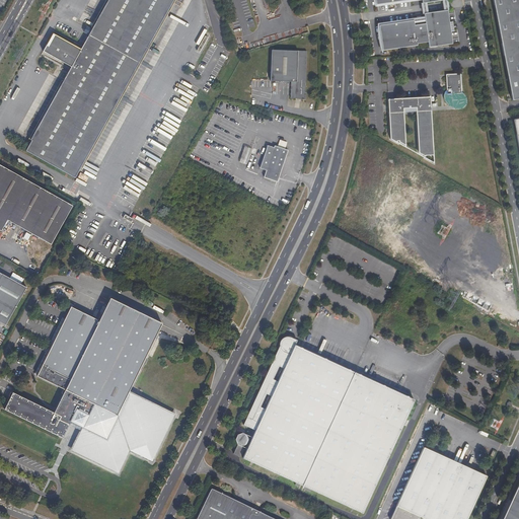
[(108,0),(93,28),(143,57),(173,0),(108,0)]
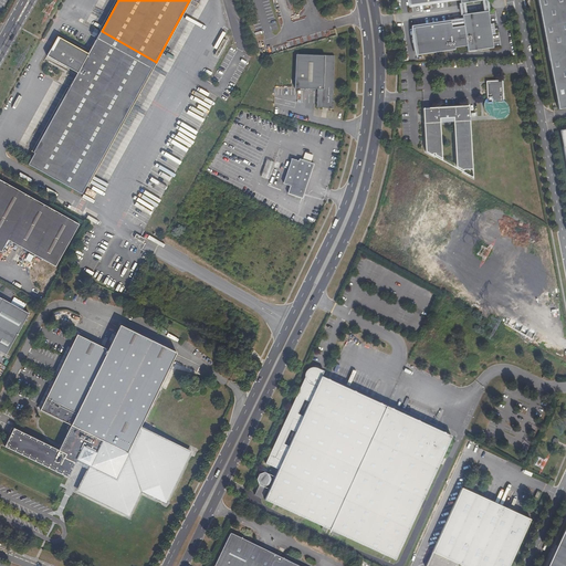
[(565,0),(535,0),(555,108),(565,106),(565,0)]
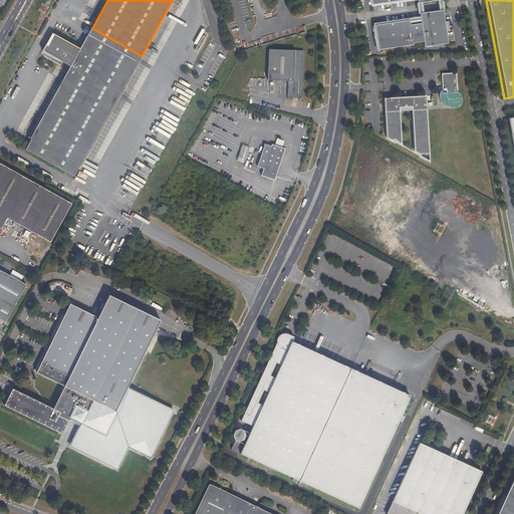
[(420,20),(410,22),(409,20),(374,25),(377,49),(388,49),(413,45),(413,43),(423,42),(424,47),(427,47),(448,44),(443,10),(419,13),(420,20)]
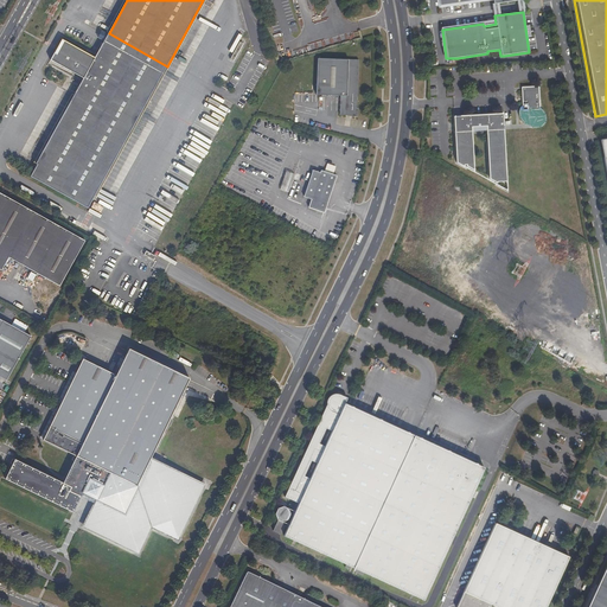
[(83,78),(37,164),(38,165),(31,177),(89,209),(167,66),(109,33),(95,58),(65,42),(58,55),(55,53),(51,61),(53,62),(83,78)]
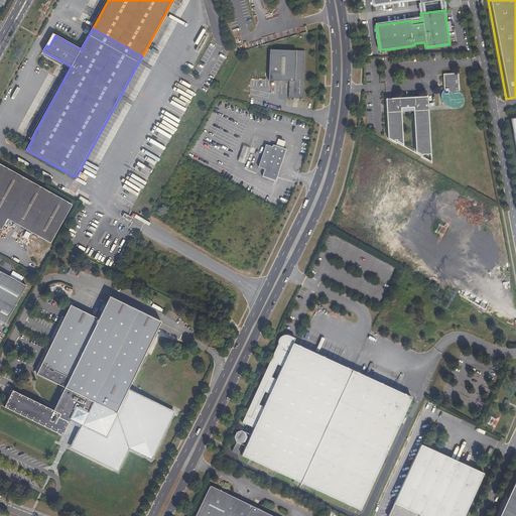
[(46,45),(49,46),(55,35),(53,34),(46,45)]
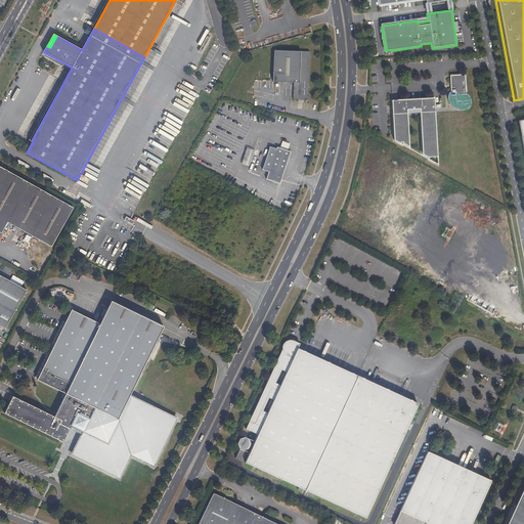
[(309,94),(308,94),(310,52),(274,51),(272,83),(294,83),(293,100),(301,100),(301,99),(304,99),(304,101),(308,101),(309,94)]
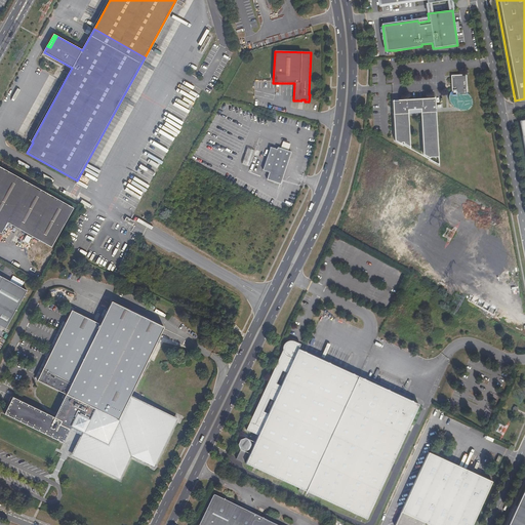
[(467,92),(466,79),(451,80),(452,91),(452,94),(460,93),(463,90),(465,90),(466,91),(467,92)]
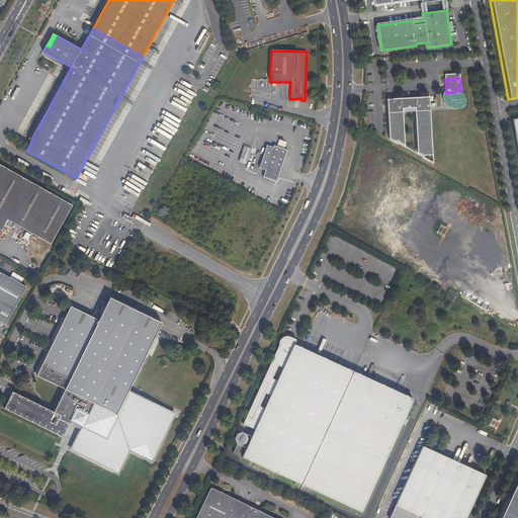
[(460,91),(459,90),(458,89),(457,89),(454,92),(446,93),(446,90),(445,90),(445,92),(444,92),(444,93),(444,94),(444,95),(444,96),(444,97),(444,98),(445,99),(445,100),(445,101),(446,102),(447,102),(447,103),(448,104),(449,105),(450,106),(451,106),(452,107),(453,107),(454,107),(455,107),(456,108),(457,108),(458,108),(459,107),(460,107),(461,107),(462,106),(463,106),(463,105),(464,104),(464,103),(465,102),(465,101),(465,100),(465,99),(465,98),(464,97),(464,96),(463,95),(463,94),(462,93),(462,92),(461,92),(460,91)]
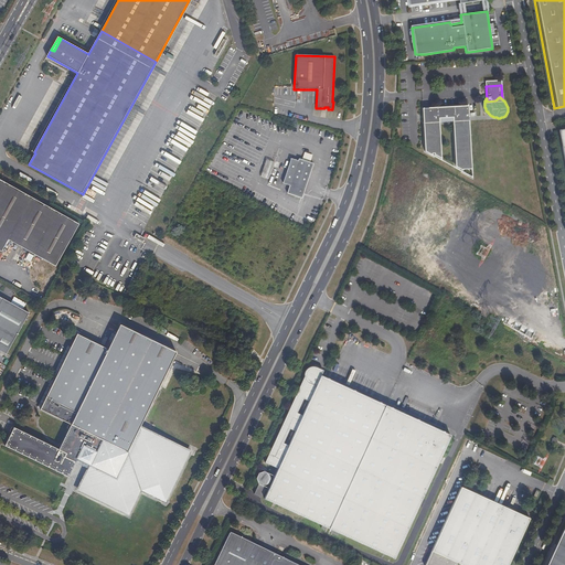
[(470,166),(467,105),(423,107),(425,149),(433,153),(433,152),(434,152),(441,157),(439,118),(452,118),(455,163),(462,167),(470,166)]
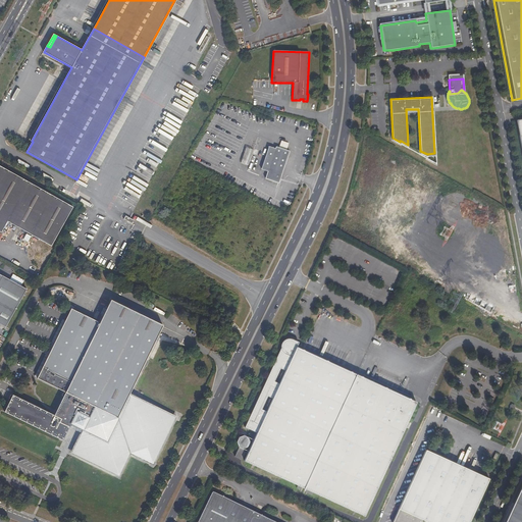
[(266,178),(279,184),(290,151),(276,147),(275,148),(269,146),(261,169),(268,171),(266,178)]
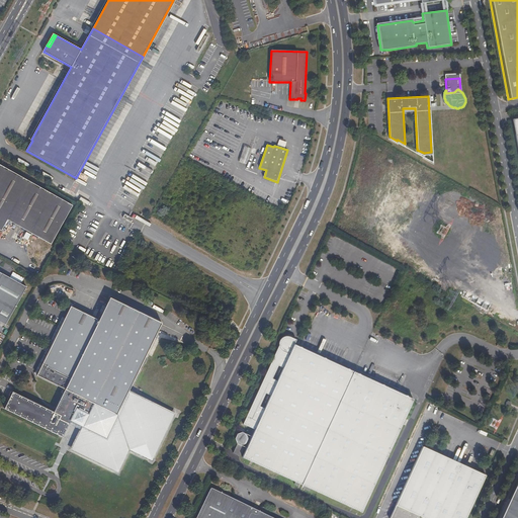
[(0,229),(2,231),(9,220),(52,244),(54,241),(62,227),(74,205),(0,164),(0,229)]
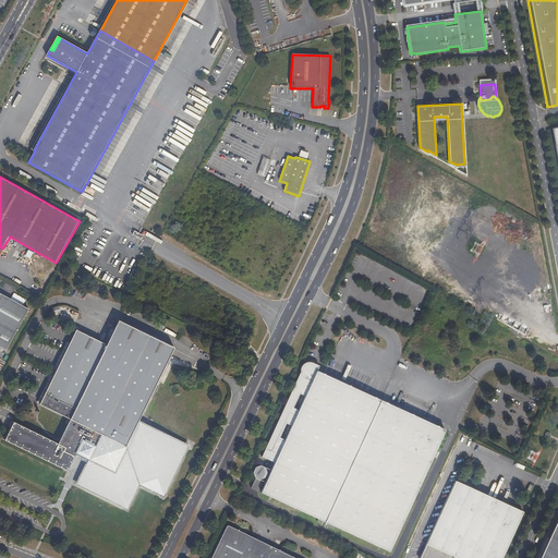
[(133,234),(142,239),(144,235),(135,230),(133,234)]
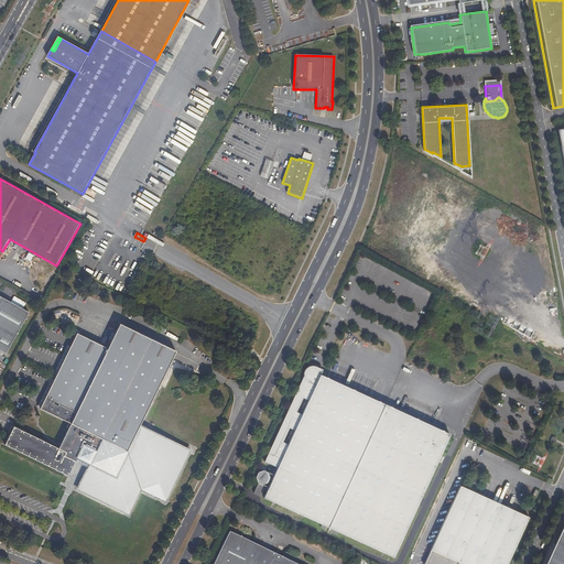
[(23,324),(30,311),(0,293),(0,351),(6,355),(23,324)]
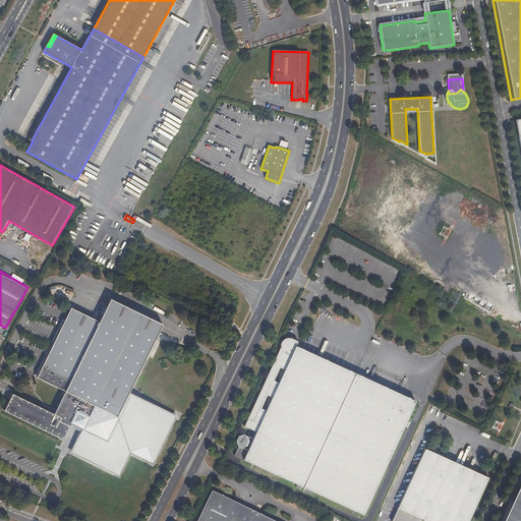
[(6,409),(63,438),(72,420),(75,421),(74,423),(74,424),(76,425),(78,425),(79,425),(79,424),(83,426),(71,450),(118,473),(130,450),(153,461),(176,414),(129,392),(164,323),(112,297),(101,320),(72,306),(39,375),(67,390),(56,412),(14,392),(6,409)]
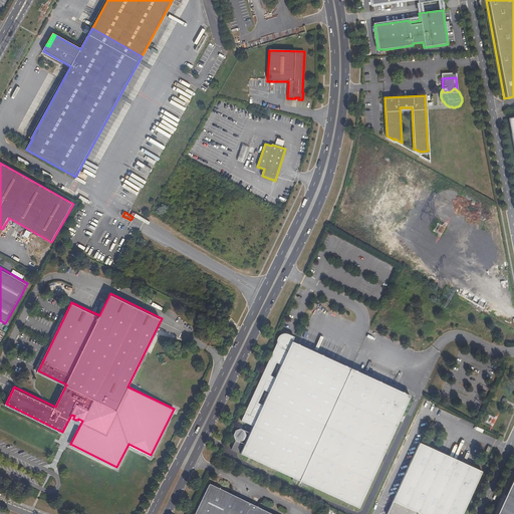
[(360,505),(413,394),(294,338),(296,334),(284,328),(243,418),(255,423),(242,451),(360,505)]
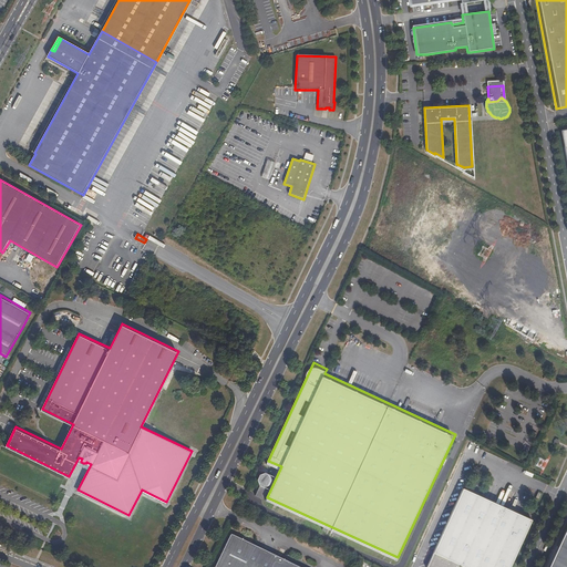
[(509,566),(532,519),(462,487),(426,566),(509,566)]
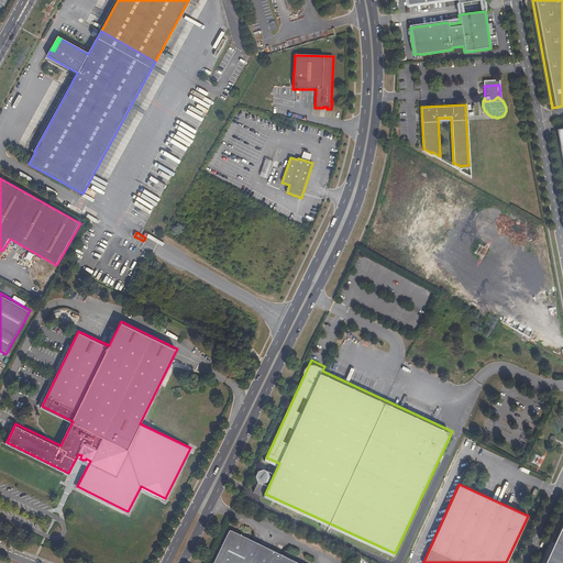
[(562,562),(562,525),(544,562),(562,562)]
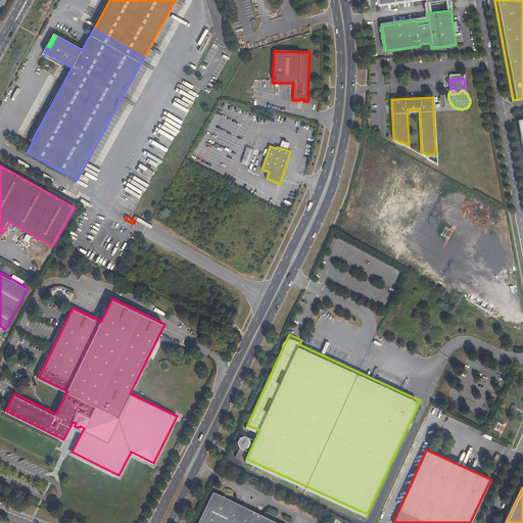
[(212,492),(206,505),(203,518),(212,522),(280,522),(235,502),(216,492),(212,492)]
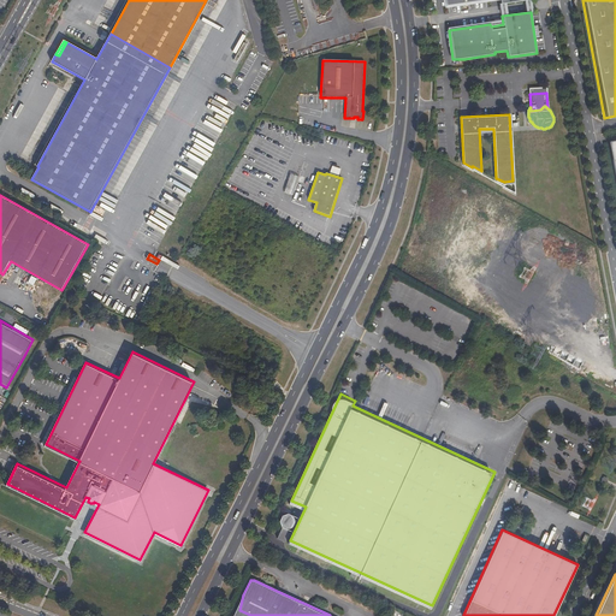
[(250,615),(240,610),(243,594),(231,615),(250,615)]
